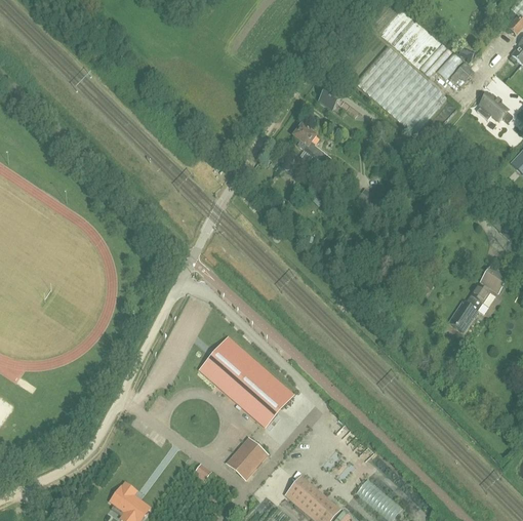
[(517,11),(506,26),(514,33),(522,22),(522,0),(516,0),(511,6),(517,11)]
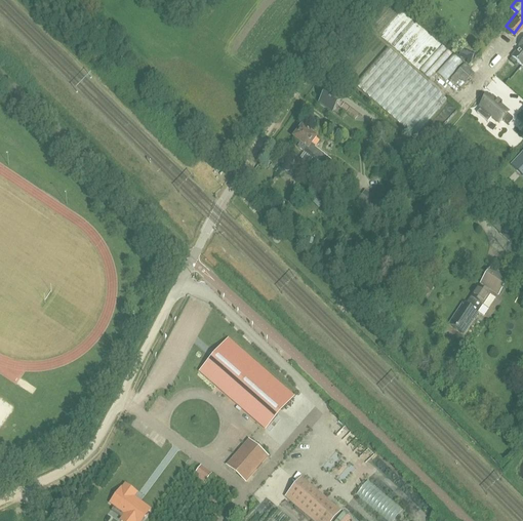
[(515,57),(520,62),(522,57),(522,38),(507,56),(512,61),(515,57)]
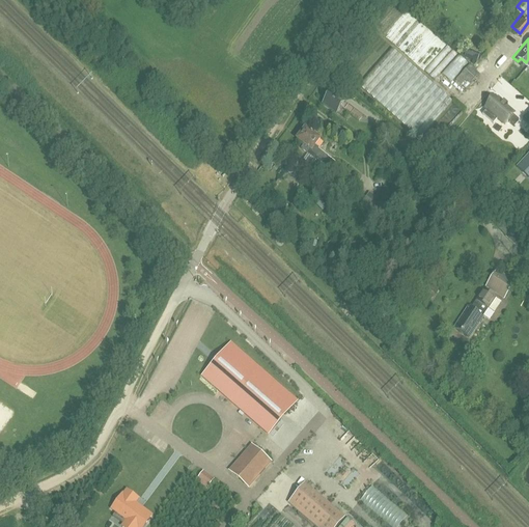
[(390,46),(357,83),(416,135),(449,96),(390,46)]
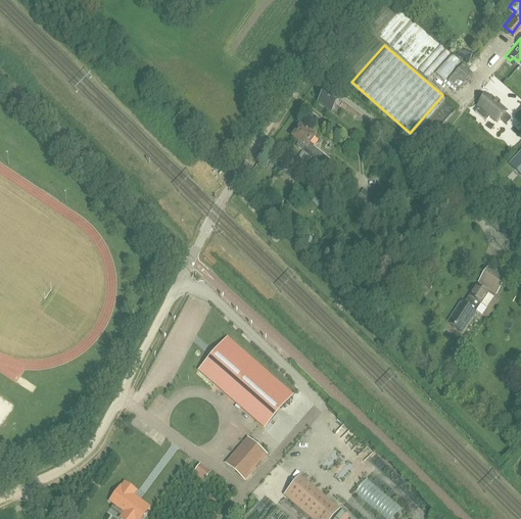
[(470,67),(461,59),(446,75),(457,83),(470,67)]
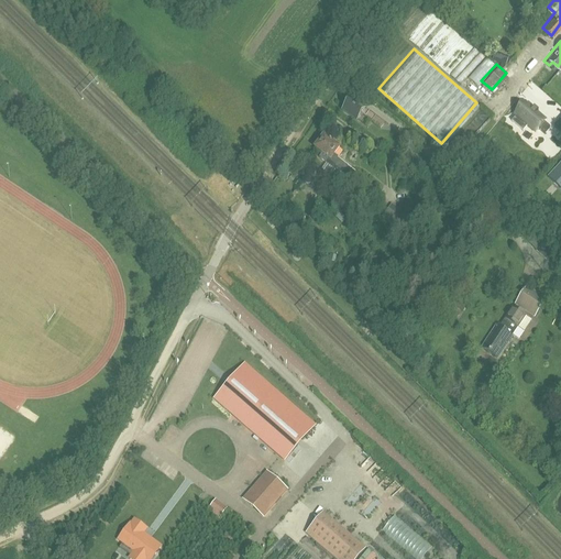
[(370,118),(373,112),(349,95),(341,106),(354,117),(360,110),(370,118)]
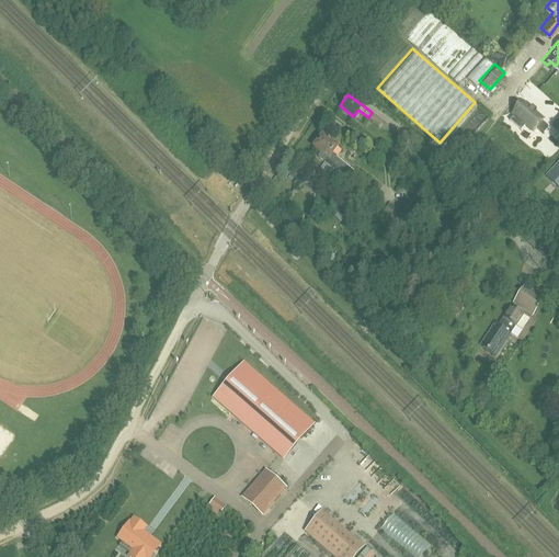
[(546,123),(540,118),(542,116),(533,109),(534,108),(529,104),(528,105),(521,99),(511,110),(512,111),(508,116),(518,126),(524,121),(532,128),(535,125),(540,129),(546,123)]
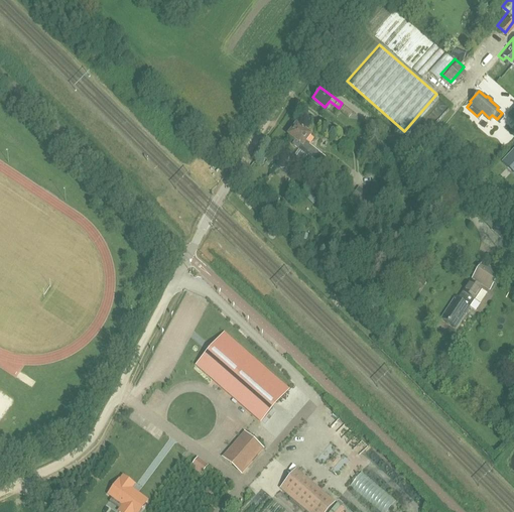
[(513,101),(505,112),(513,119),(513,101)]
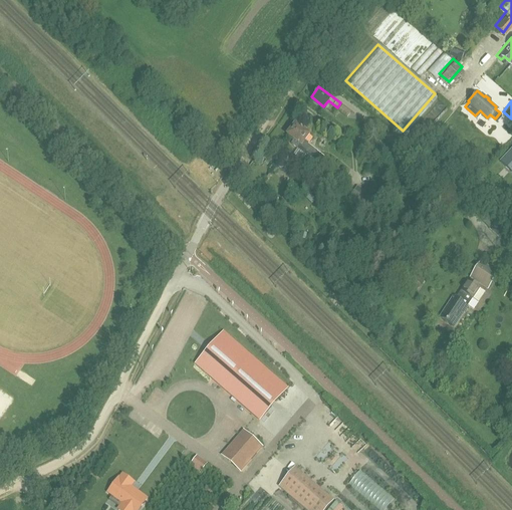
[(296,146),(299,143),(307,149),(305,152),(317,161),(322,154),(306,141),(306,140),(303,137),(307,132),(293,120),(285,131),(292,137),(289,140),(296,146)]
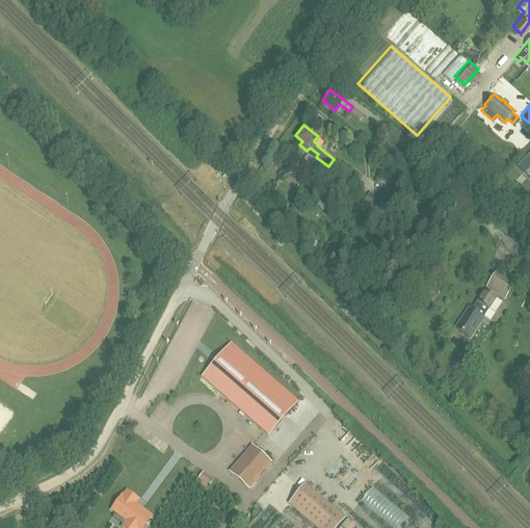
[(529,148),(515,163),(529,177),(529,148)]
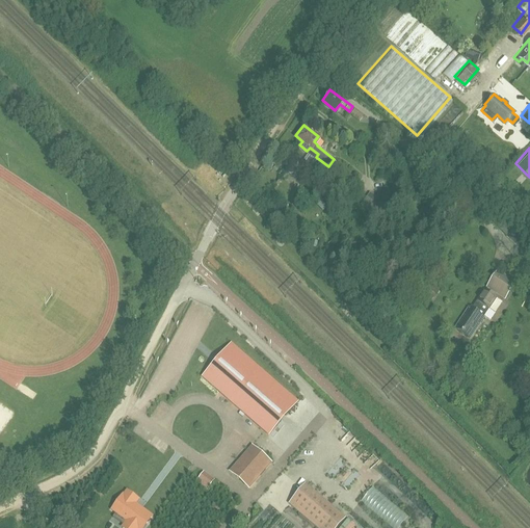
[(375,214),(394,190),(383,183),(374,194),(368,189),(359,202),(375,214)]
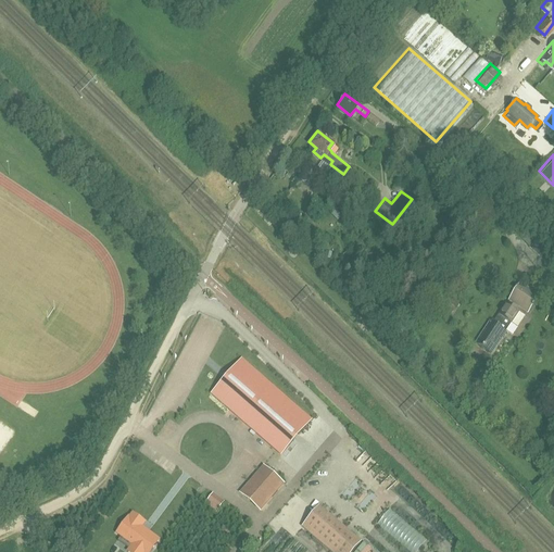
[(313,247),(312,247),(311,247),(314,242),(311,240),(315,235),(313,233),(315,230),(311,226),(313,224),(307,220),(303,224),(309,228),(300,237),(312,248),(313,247)]
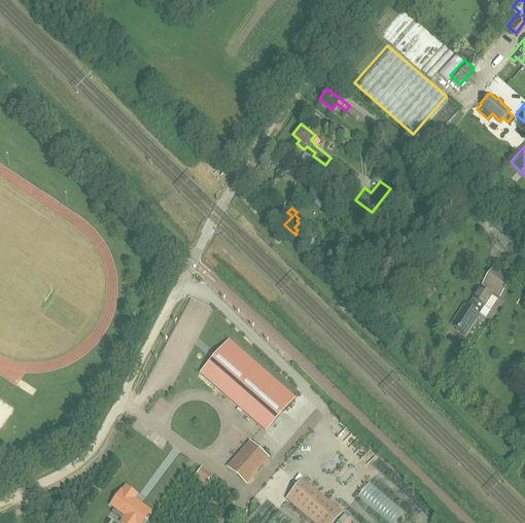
[(524,239),(508,223),(500,231),(513,242),(508,247),(517,255),(524,246),(524,239)]
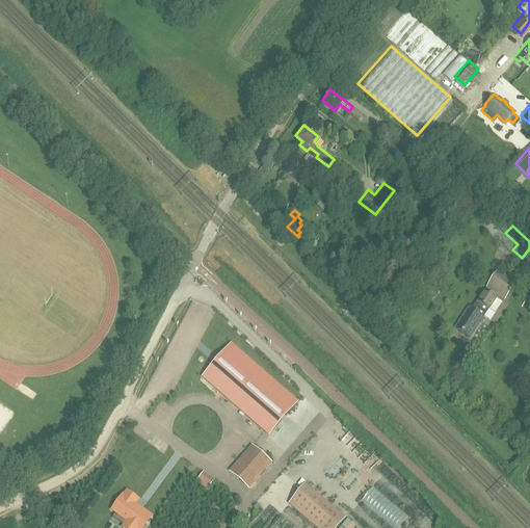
[(513,279),(496,267),(485,284),(503,295),(513,279)]
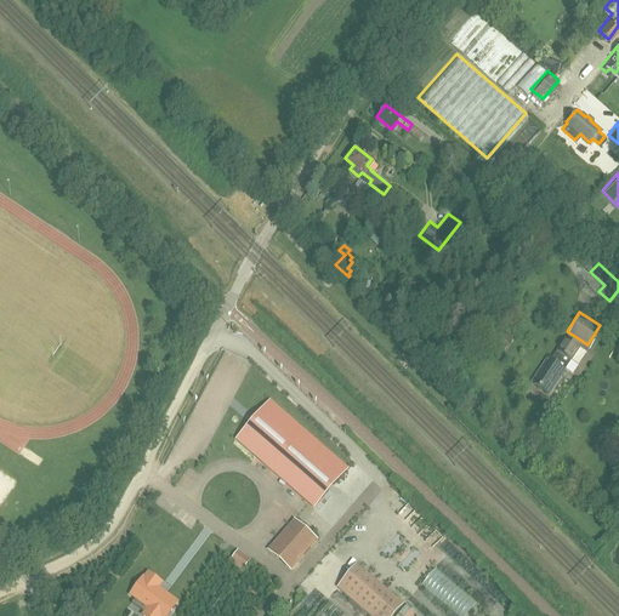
[(498,332),(509,340),(516,329),(505,321),(498,332)]
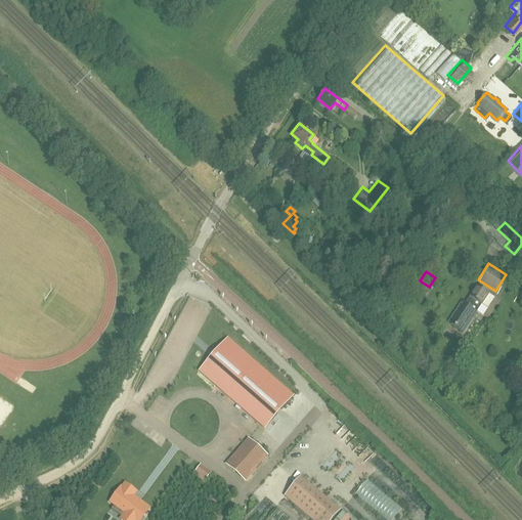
[(486,290),(485,289),(476,283),(463,302),(460,300),(446,320),(461,330),(474,309),(474,308),(480,312),(484,305),(479,301),(486,290)]
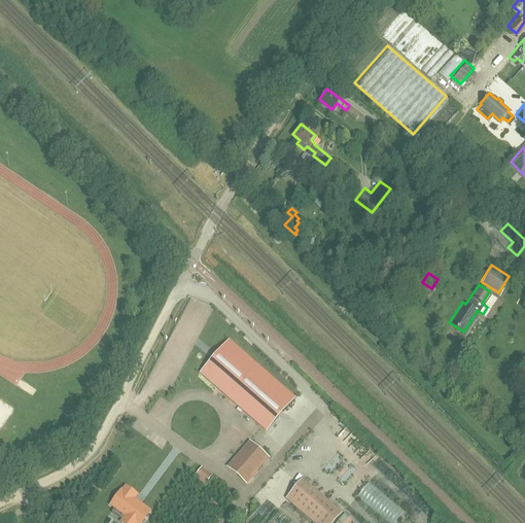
[(224,340),(199,369),(255,418),(265,426),(292,394),(226,337),(224,340)]
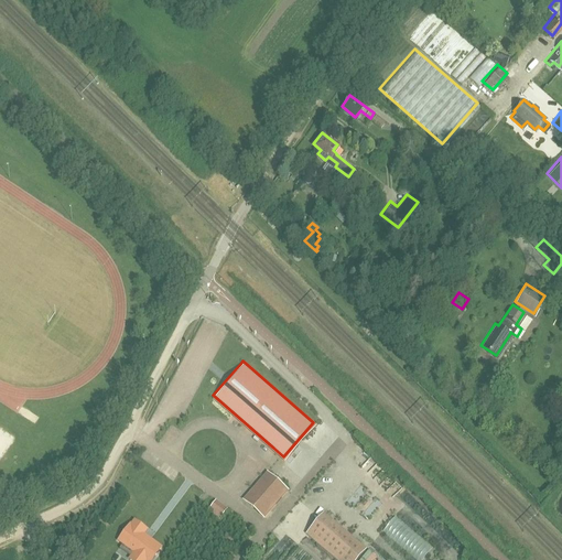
[(241,496),(262,514),(285,486),(266,469),(241,496)]
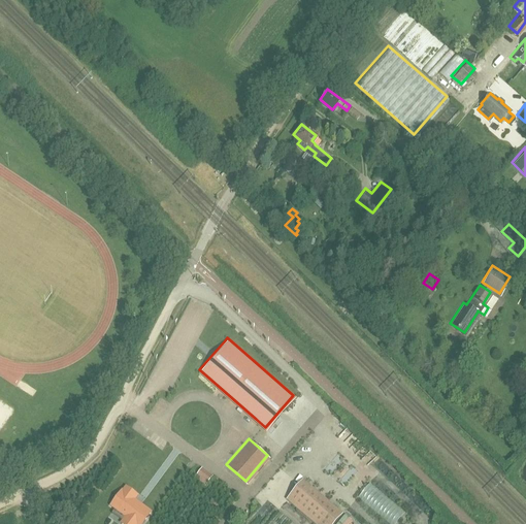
[(0,460),(5,469),(10,466),(0,449),(0,460)]
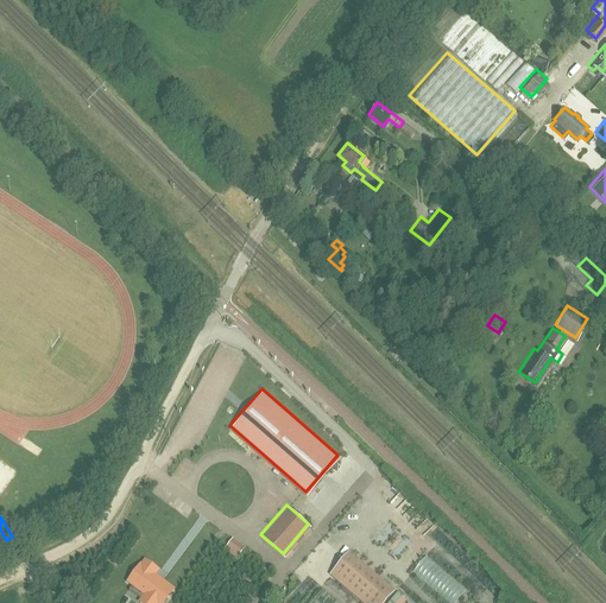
[(242,545),(231,535),(221,547),(234,557),(242,545)]
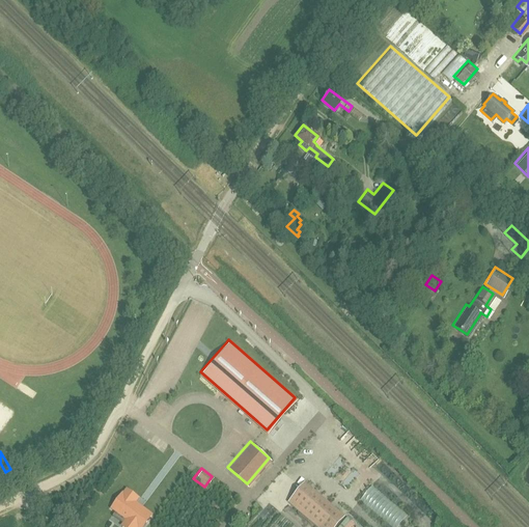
[(331,526),(342,514),(303,480),(286,499),(318,526),(331,526)]
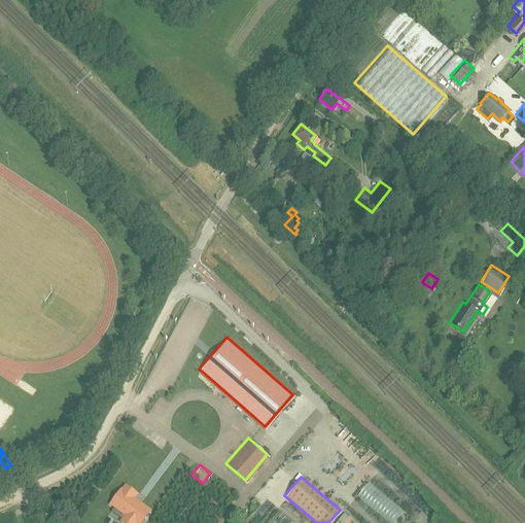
[(125,512),(119,519),(125,522),(133,522),(135,520),(138,522),(143,516),(148,508),(138,500),(136,502),(130,497),(135,491),(125,483),(120,488),(119,487),(109,500),(113,503),(125,512)]
